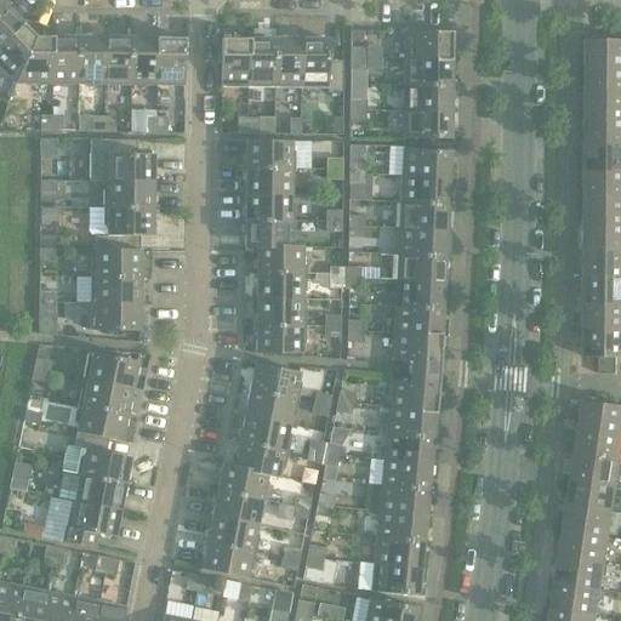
[(5,7),(0,12),(0,49),(23,26),(5,7)]
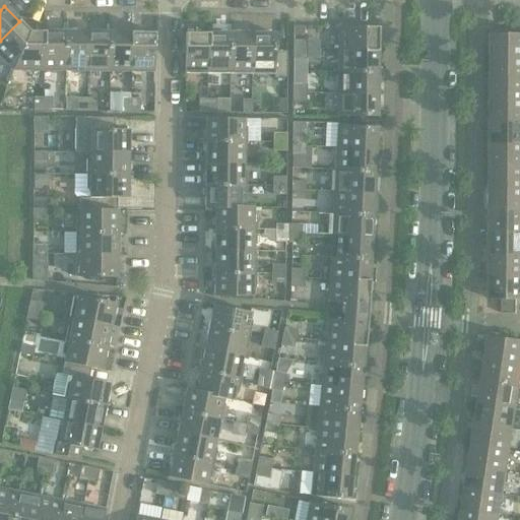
[(19,21),(0,41),(0,57),(13,70),(29,31),(19,21)]
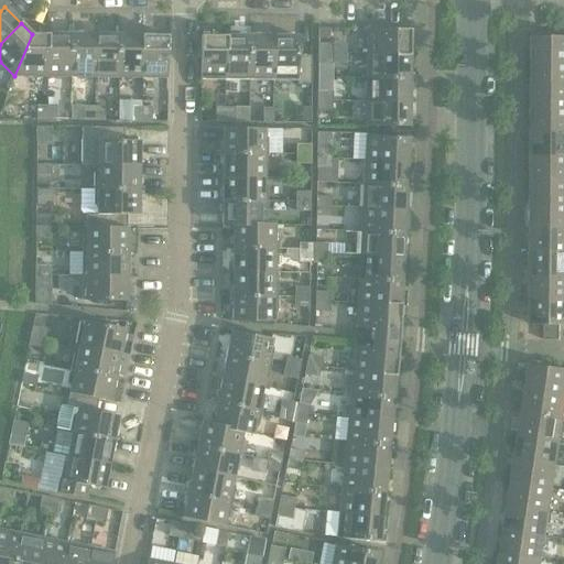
[(368,30),(368,55),(410,55),(410,30),(368,30)]
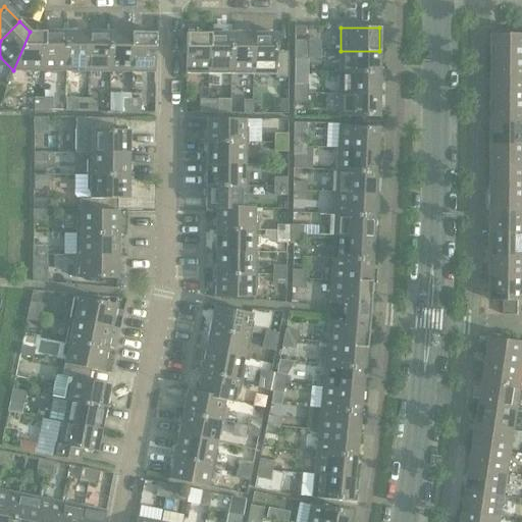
[(30,32),(13,70),(44,71),(44,33),(30,32)]
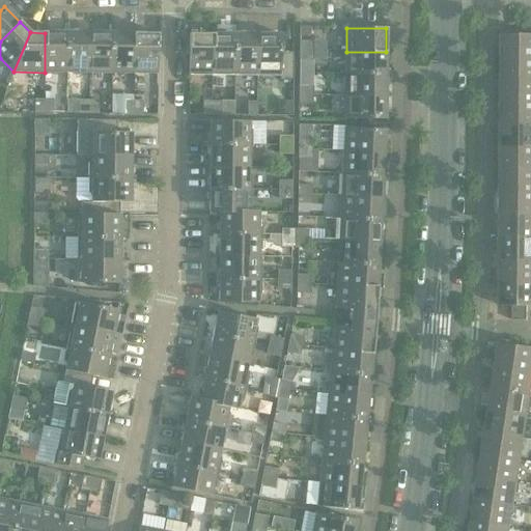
[(45,33),(45,73),(66,73),(67,33),(45,33)]
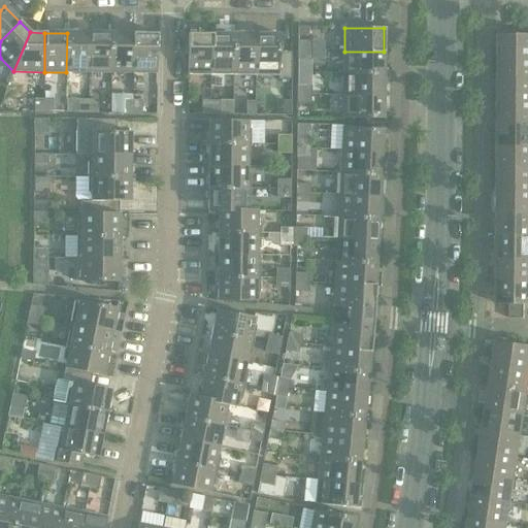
[(67,33),(66,72),(89,72),(89,33),(67,33)]
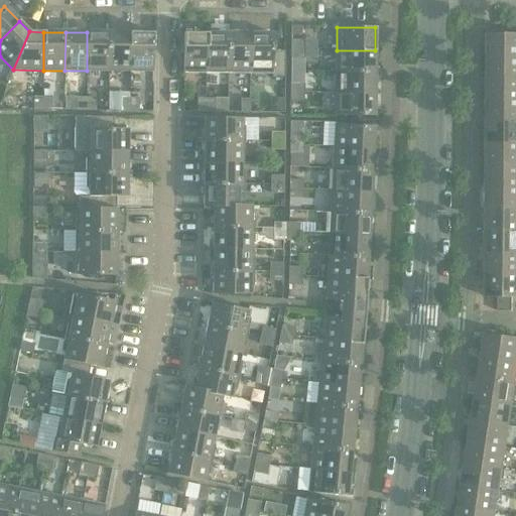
[(87,32),(87,71),(109,71),(109,32),(87,32)]
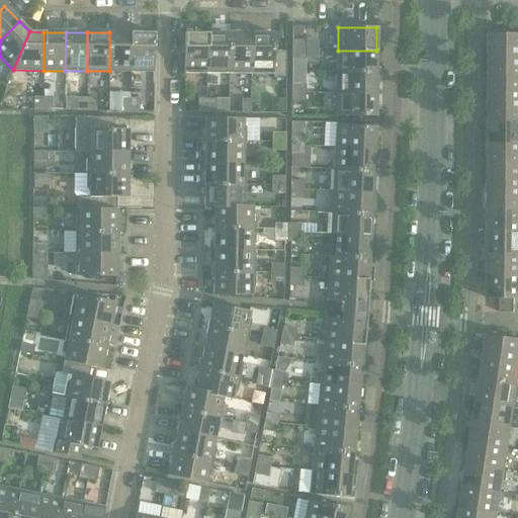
[(109,32),(109,71),(131,72),(132,33),(109,32)]
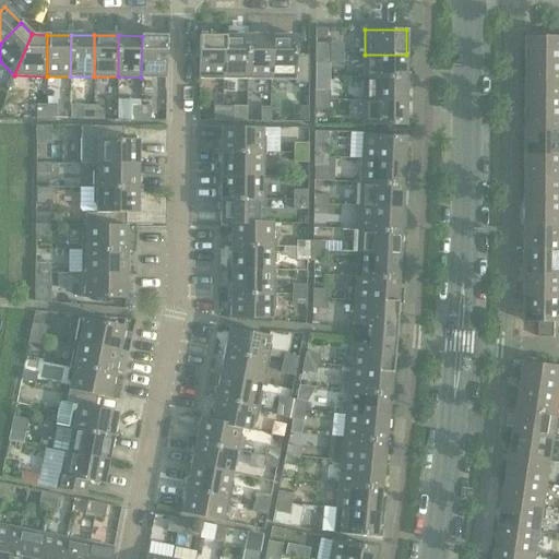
[(142,36),(141,78),(166,78),(166,36),(142,36)]
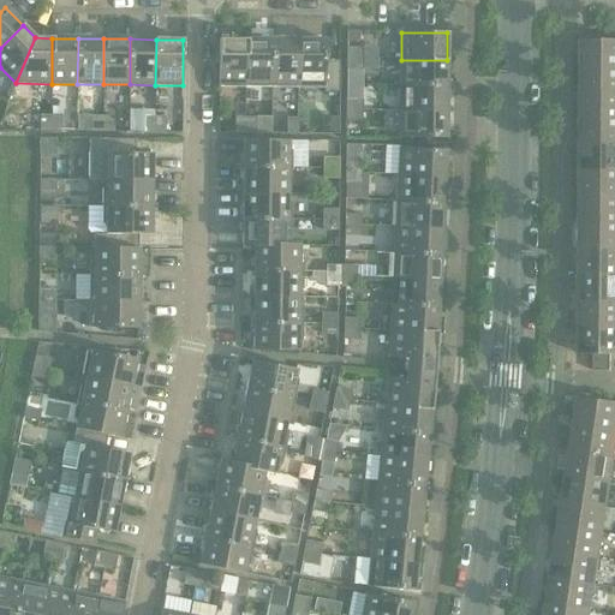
[(219,85),(246,85),(246,40),(220,40),(219,85)]
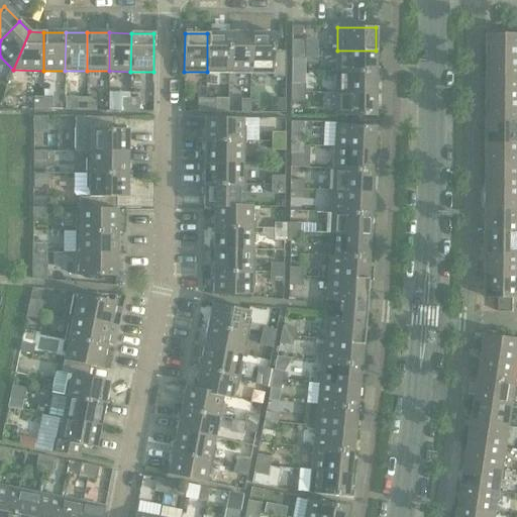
[(207,33),(207,72),(229,73),(229,34),(207,33)]
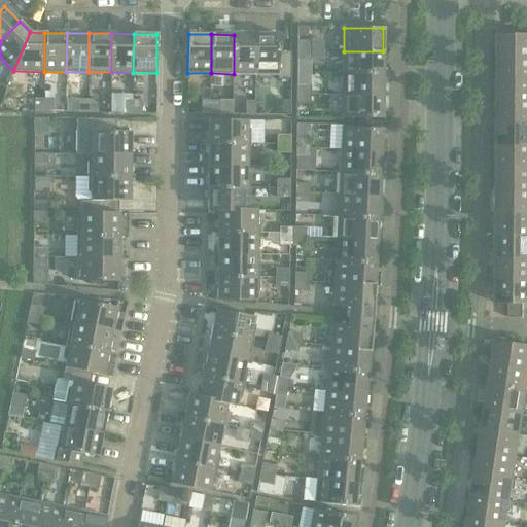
[(498,59),(500,59),(500,58),(526,58),(526,34),(498,34),(498,59)]
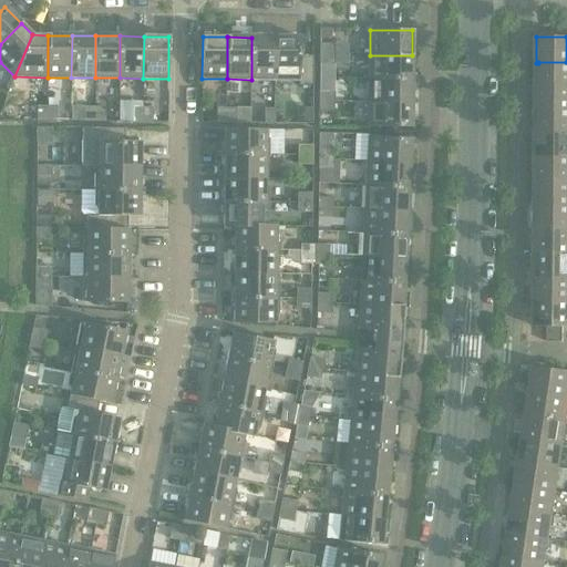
[(251,38),(251,80),(275,80),(276,38),(251,38)]
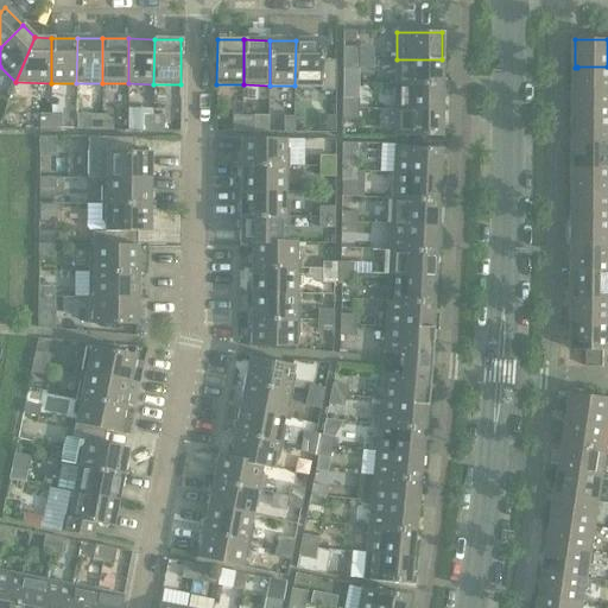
[(296,40),(295,86),(321,86),(321,93),(336,93),(336,61),(322,61),(322,40),(296,40)]
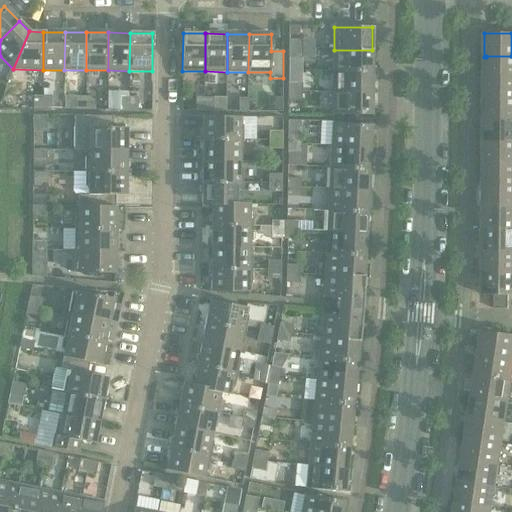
[(289,41),(289,49),(302,49),(302,41),(289,41)]
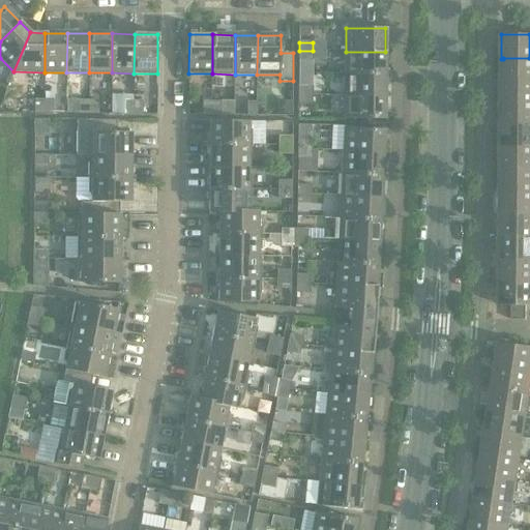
[(313,51),(299,51),(299,60),(313,60),(313,51)]
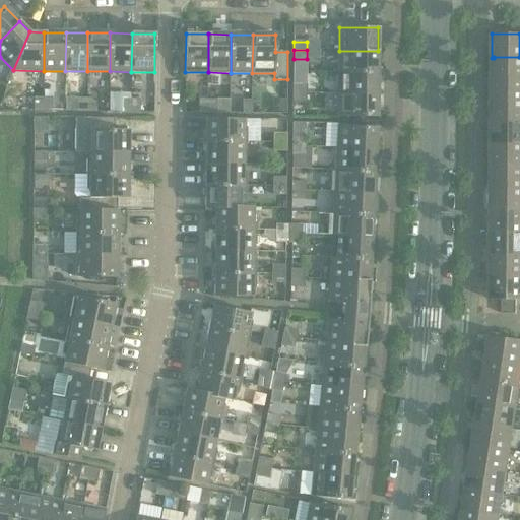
[(339,51),(338,72),(378,73),(378,51),(339,51)]
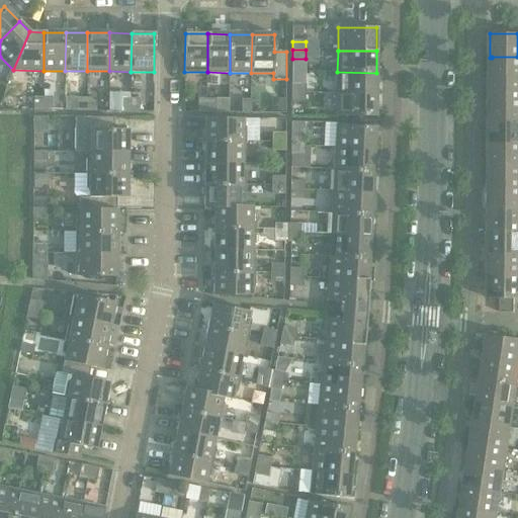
[(492,58),(492,79),(517,78),(517,57),(492,57),(492,58)]
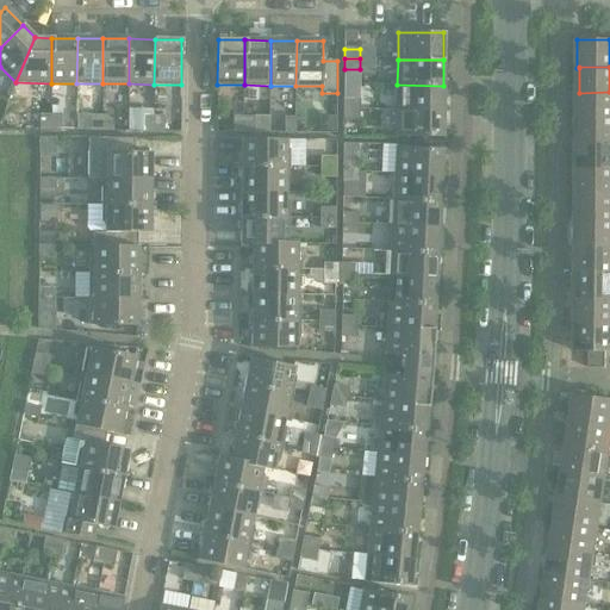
[(397,85),(397,111),(443,111),(443,86),(397,85)]
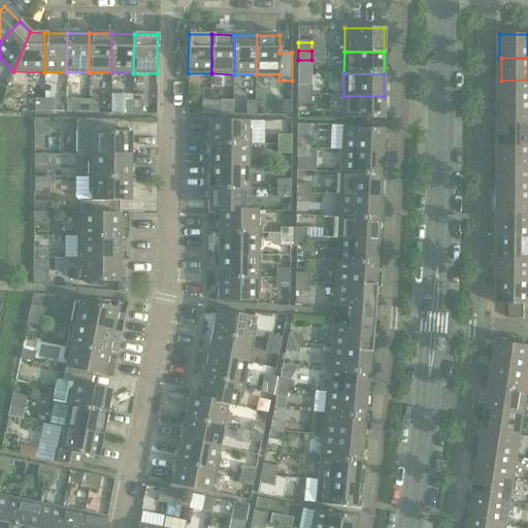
[(527,79),(501,80),(501,101),(501,102),(527,102),(527,79)]
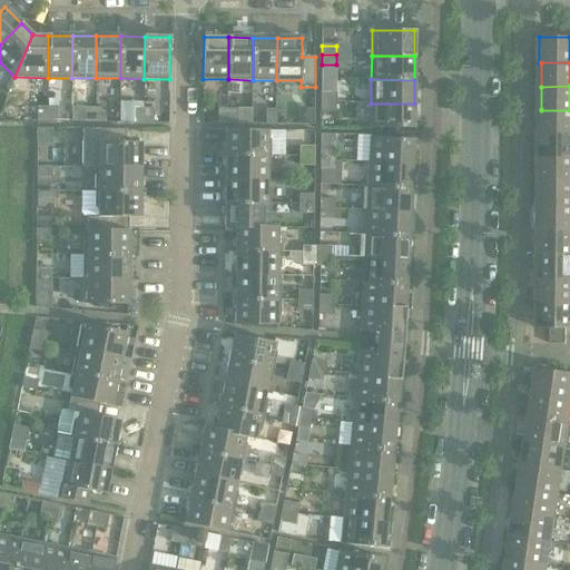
[(322,94),(322,102),(335,104),(335,94),(322,94)]
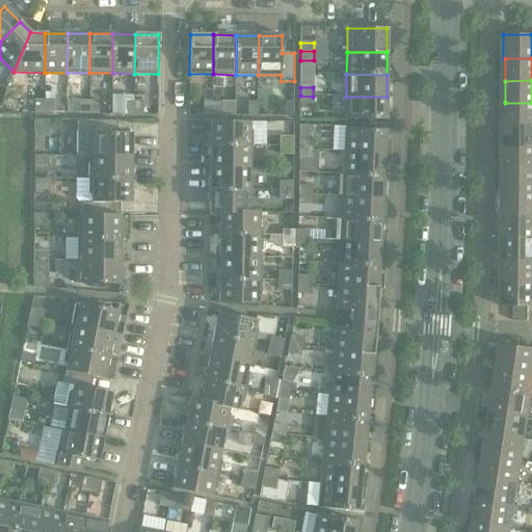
[(313,97),(300,96),(300,105),(313,105),(313,97)]
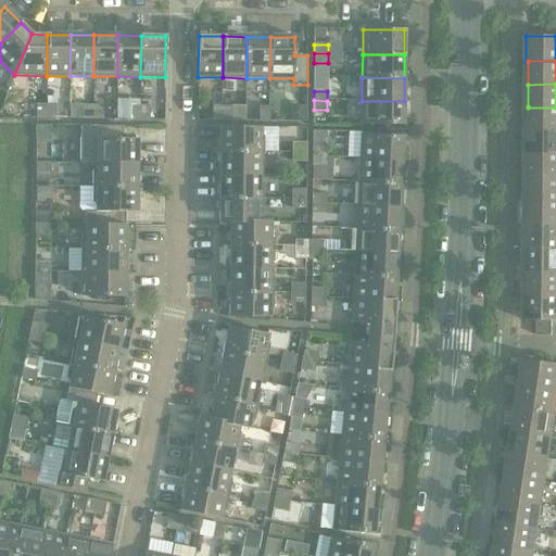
[(404,101),(362,101),(362,125),(403,126),(404,101)]
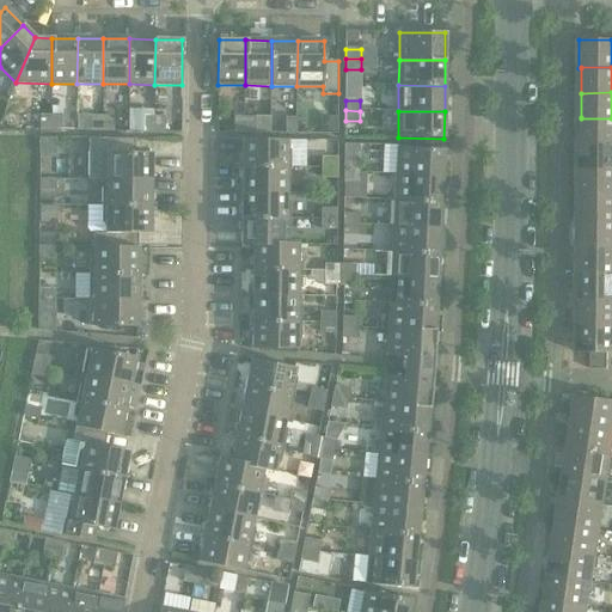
[(41,132),(50,132),(51,116),(41,116),(41,132)]
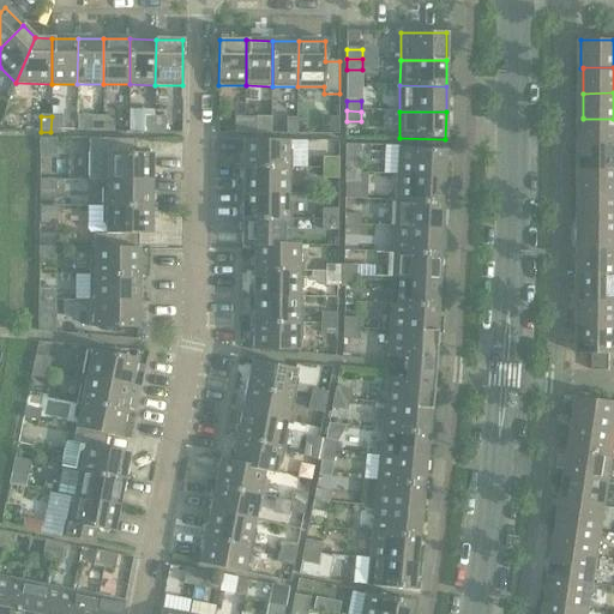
[(52,116),(50,132),(61,132),(61,116),(52,116)]
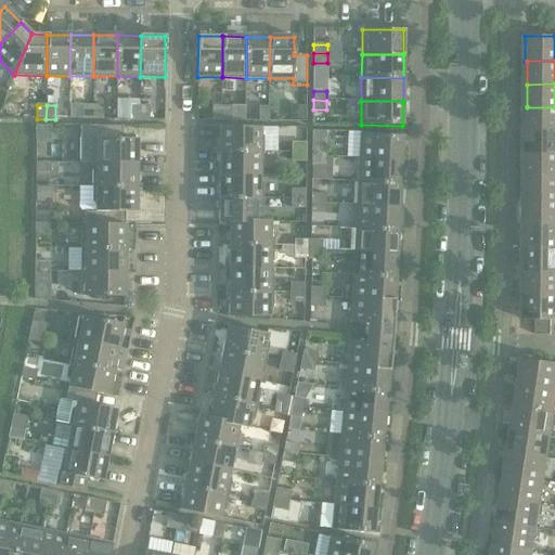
[(84,119),(93,119),(93,105),(84,105),(84,119)]
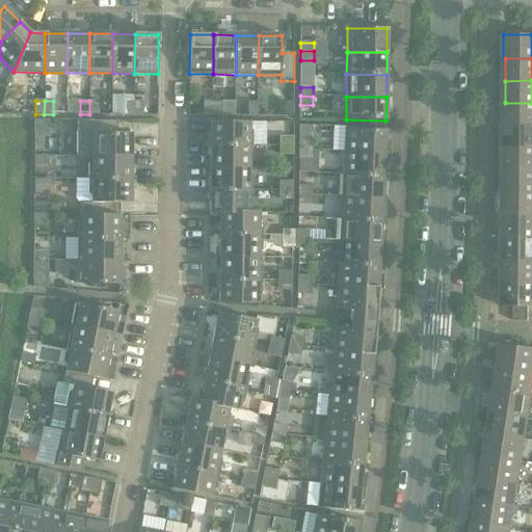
[(89,101),(89,114),(98,114),(98,101),(89,101)]
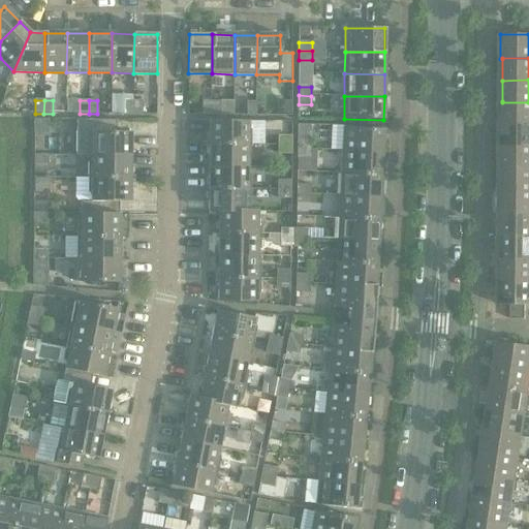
[(133,114),(133,101),(124,100),(124,114),(133,114)]
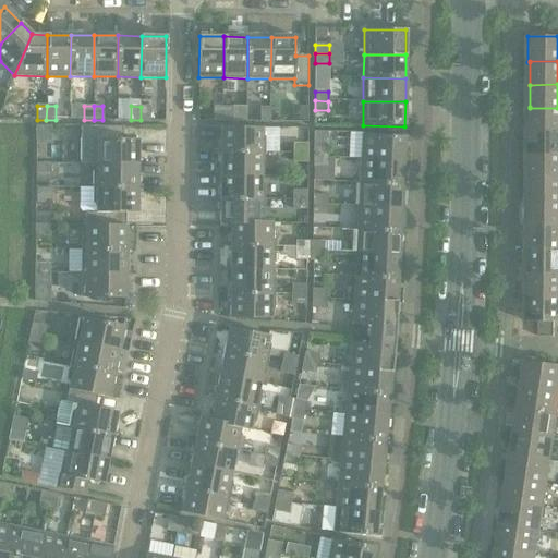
[(150,107),(141,107),(141,120),(149,120),(150,107)]
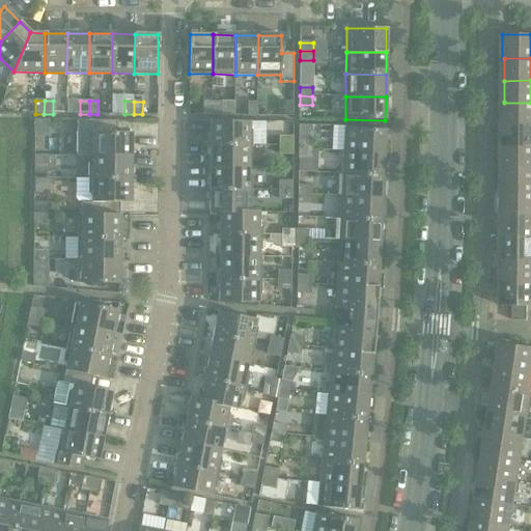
[(203,115),(213,115),(213,103),(203,102),(203,115)]
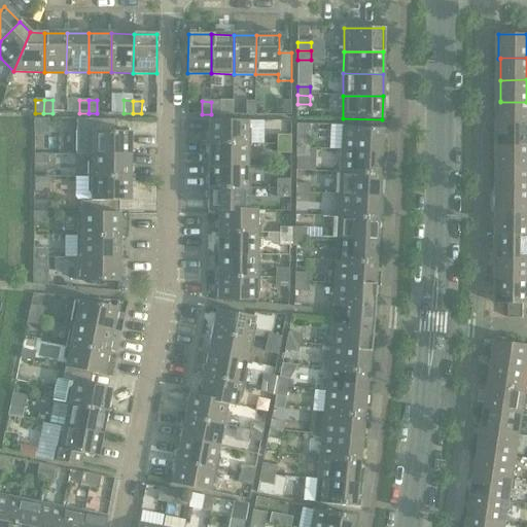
[(498,101),(497,125),(526,124),(526,102),(500,102),(500,101),(498,101)]
